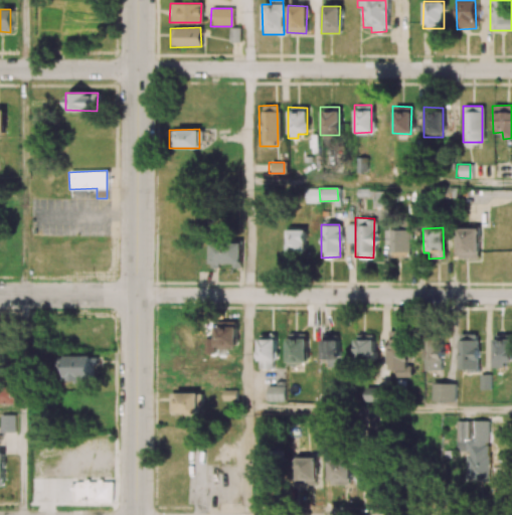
[(478,228),(457,227),(456,258),(477,259),(478,228)]
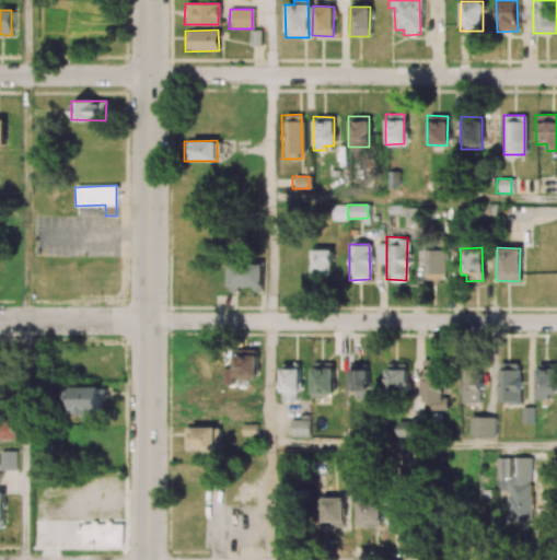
[(311,278),(331,278),(331,249),(310,249),(311,278)]
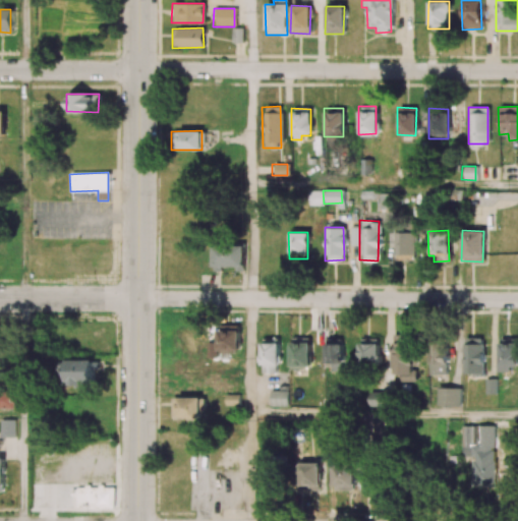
[(393,259),(412,261),(412,232),(393,232),(393,259)]
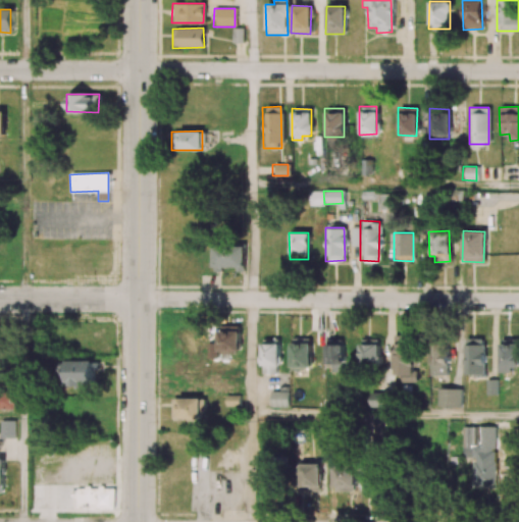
[(243,247),(211,247),(212,268),(234,267),(234,271),(243,271),(243,247)]
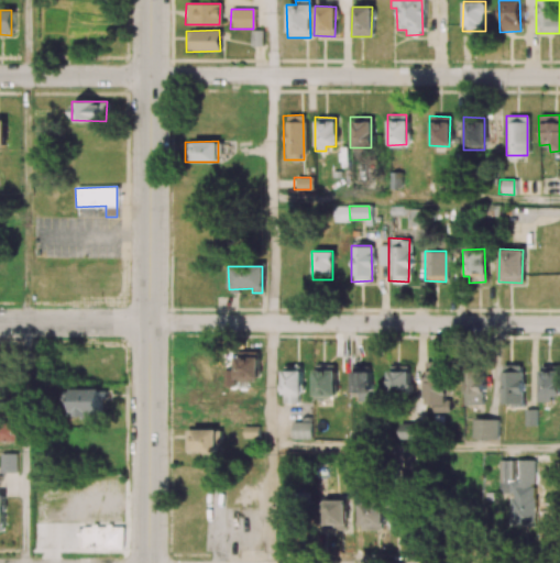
[(256,352),(234,351),(234,381),(256,381),(256,352)]
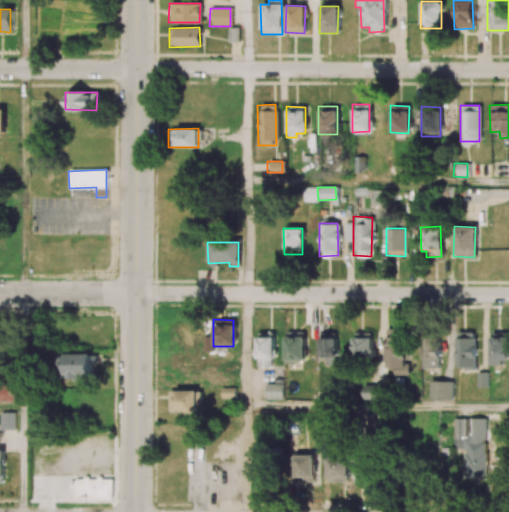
[(168,324),(169,345),(195,345),(194,324),(168,324)]
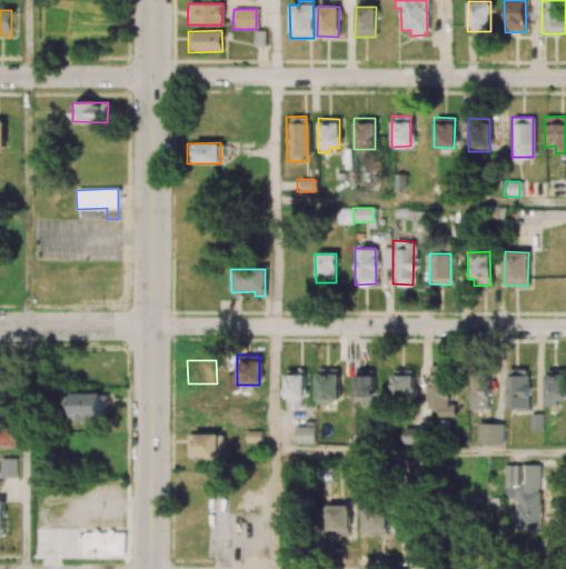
[(545,406),(558,406),(558,400),(565,399),(565,367),(543,367),(545,406)]
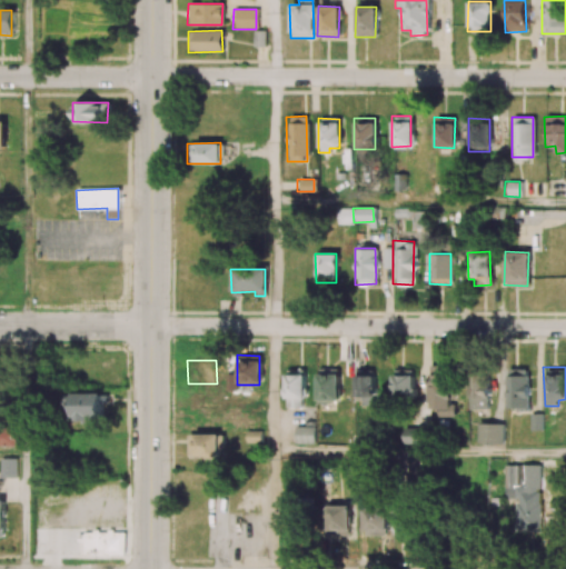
[(426,409),(435,409),(435,417),(452,417),(453,368),(436,368),(436,375),(427,373),(426,409)]
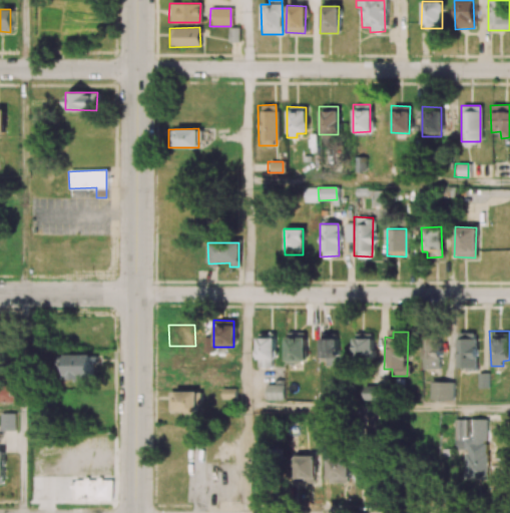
[(474,368),(474,332),(454,333),(455,369),(474,368)]
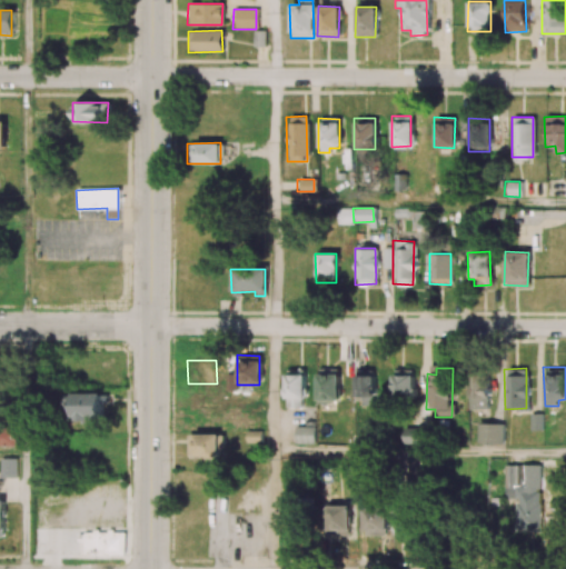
[(284,407),(303,407),(301,369),(283,369),(284,407)]
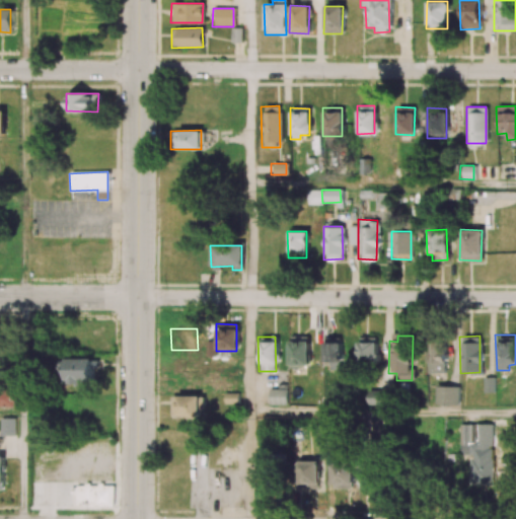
[(340,368),(339,337),(321,337),(321,368),(340,368)]
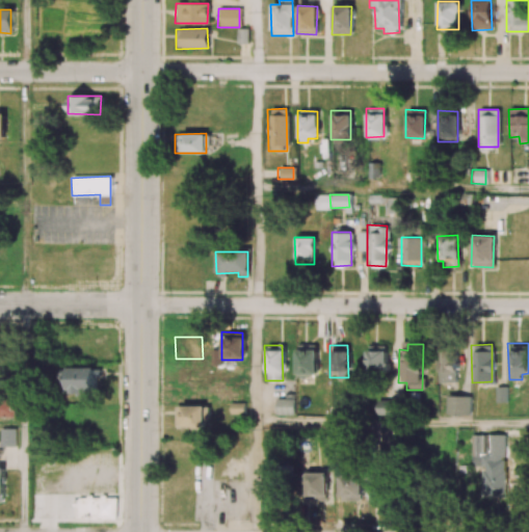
[(385,346),(365,345),(365,373),(385,373),(385,346)]
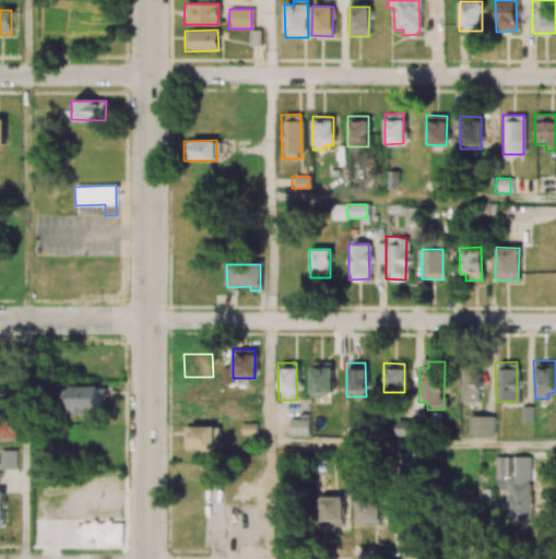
[(219,367),(220,383),(232,383),(231,367),(219,367)]
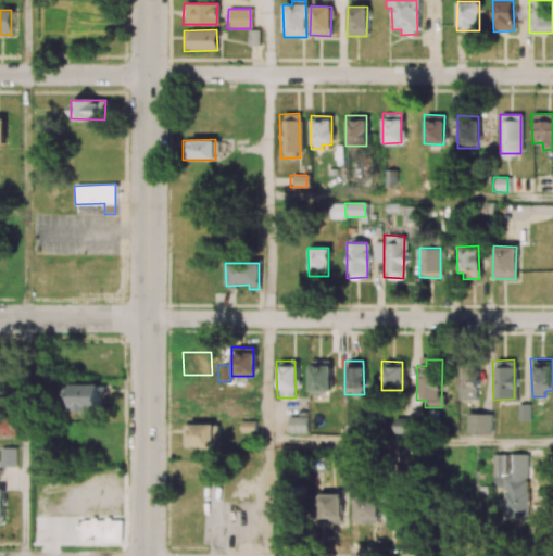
[(329,365),(308,365),(308,392),(329,391),(329,365)]
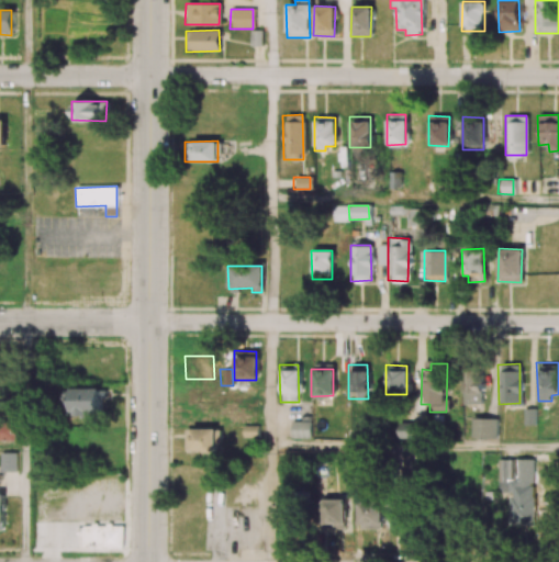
[(461,404),(481,403),(480,370),(460,371),(461,404)]
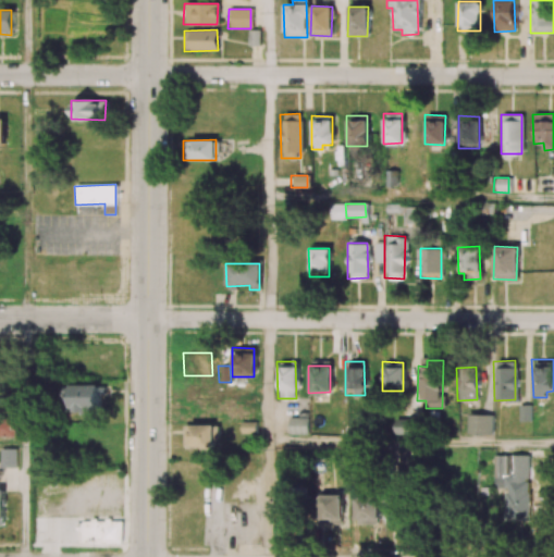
[(98,384),(69,385),(70,413),(99,412),(98,384)]
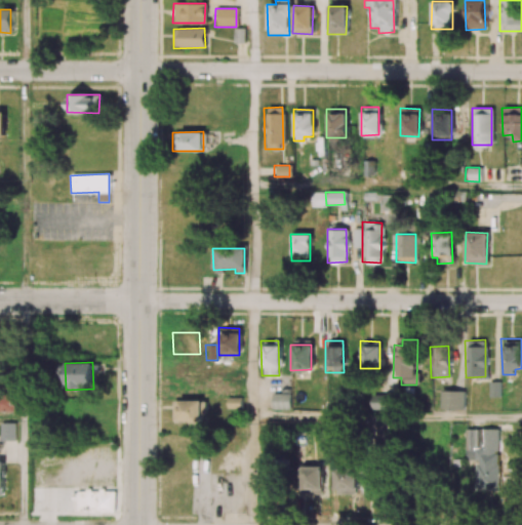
[(497,381),(486,381),(487,397),(498,397),(497,381)]
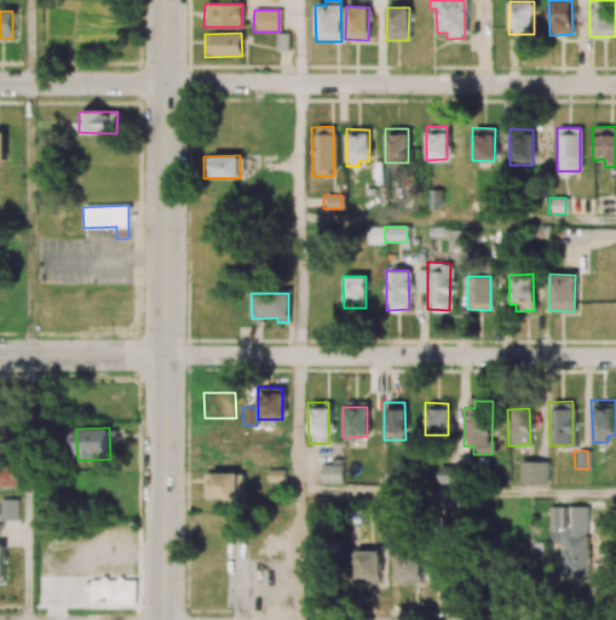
[(0,484),(16,484),(16,463),(0,461),(0,484)]
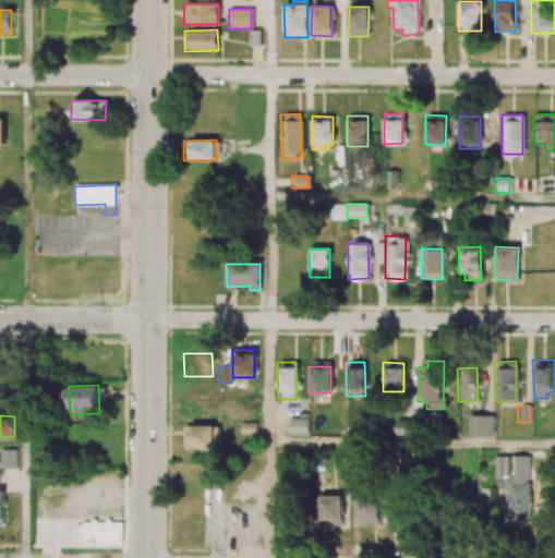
[(491,435),(492,415),(466,415),(466,435),(491,435)]
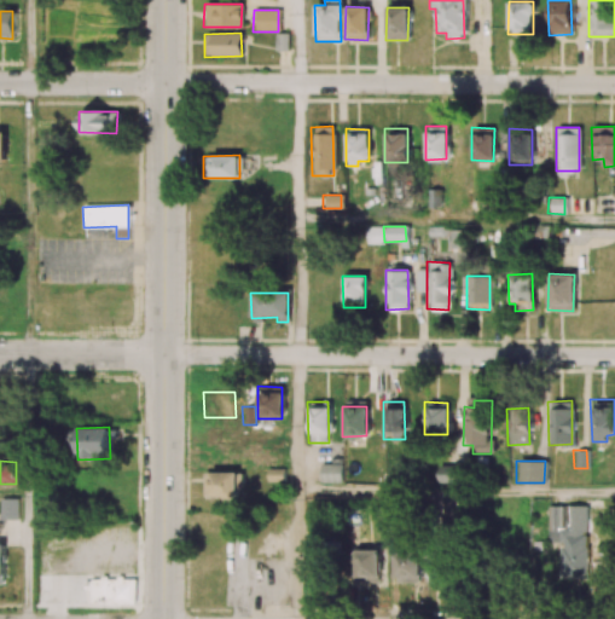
[(318,464),(318,482),(340,481),(340,463),(318,464)]
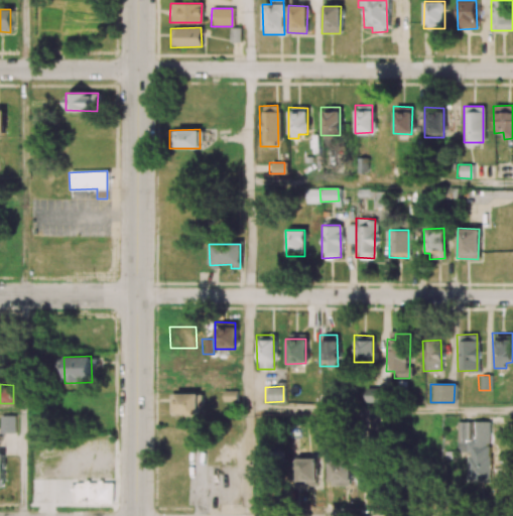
[(380,388),(363,388),(364,403),(381,403),(380,388)]
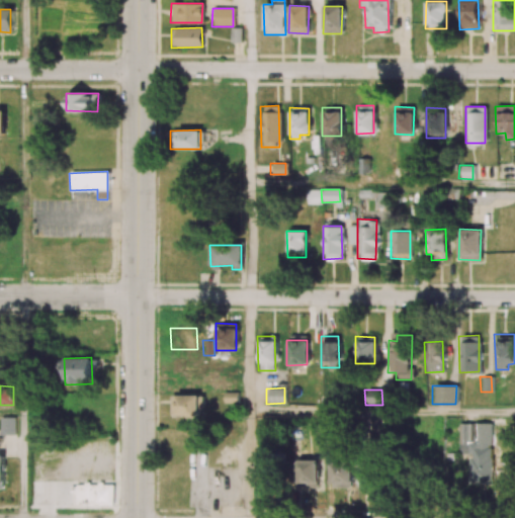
[(200,416),(200,396),(176,395),(176,416),(200,416)]
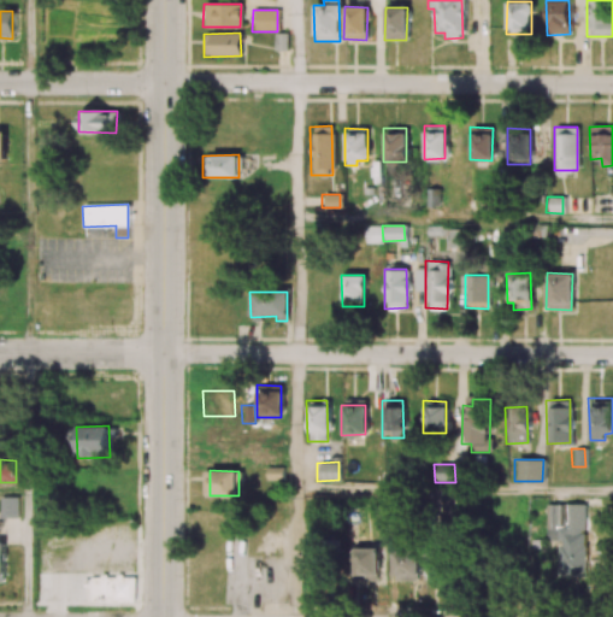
[(15,497),(0,497),(0,518),(16,518),(15,497)]
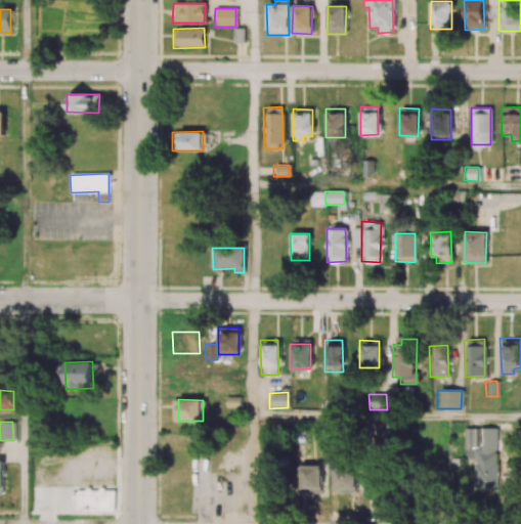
[(473,489),(495,489),(496,428),(480,428),(480,447),(474,446),(474,429),(463,429),(462,460),(473,461),(473,489)]
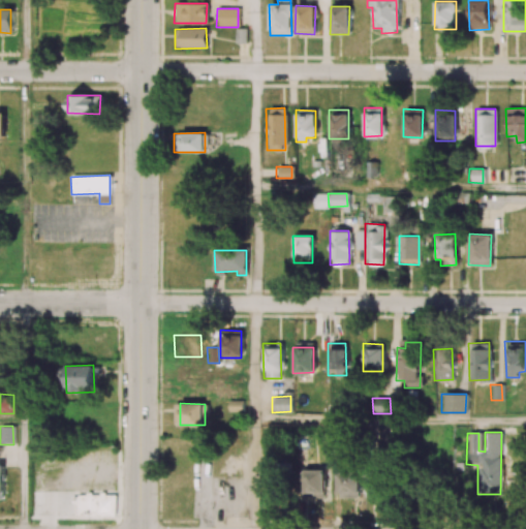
[(302,498),(322,498),(323,468),(302,468),(302,498)]
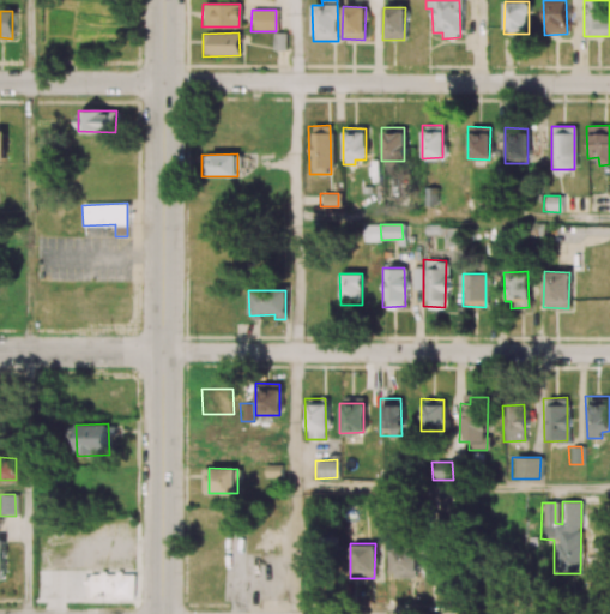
[(391,547),(390,577),(414,578),(415,547),(391,547)]
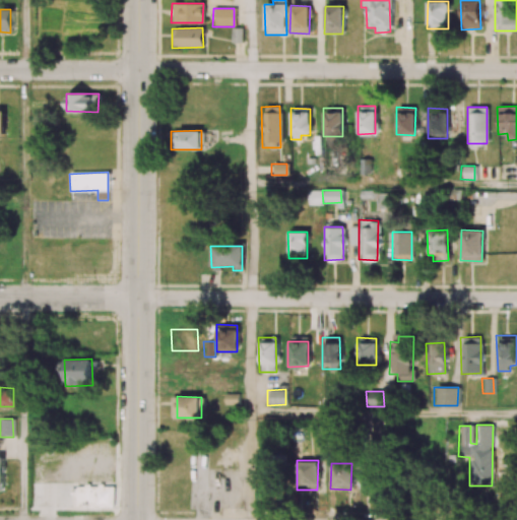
[(376,490),(375,465),(357,465),(358,491),(376,490)]
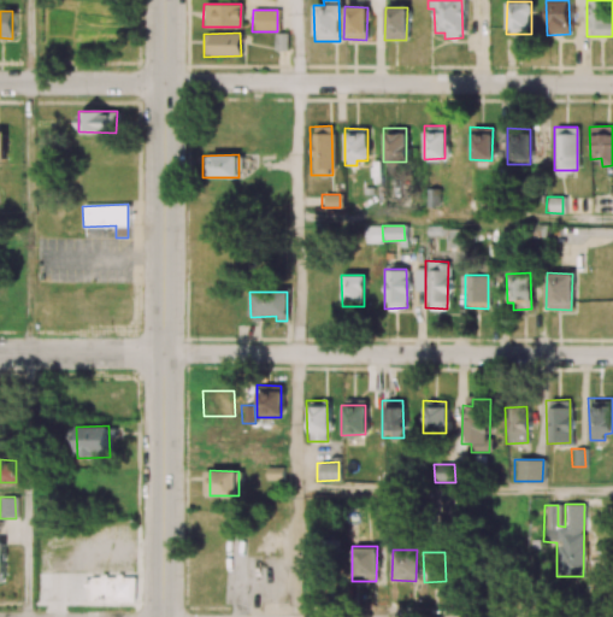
[(88,601),(131,603),(133,577),(82,576),(82,587),(88,587),(88,601)]
